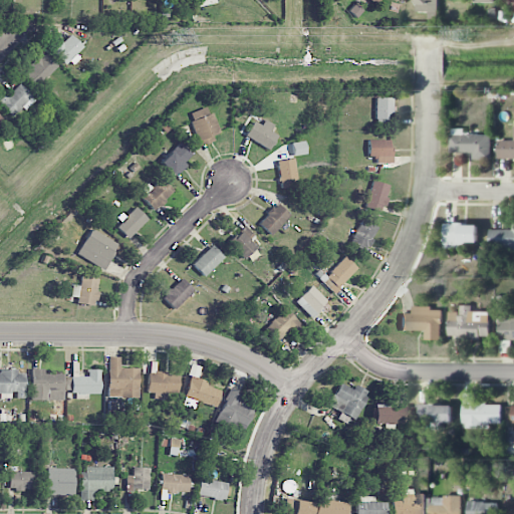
[(438,19),(438,0),(417,0),(417,12),(429,12),(429,19),(438,19)]
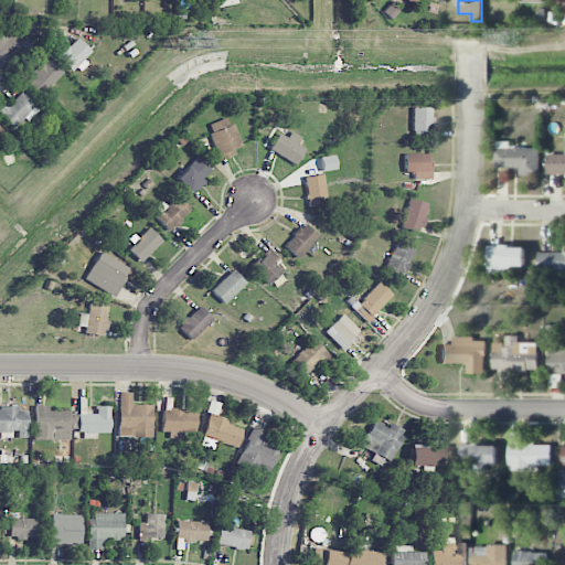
[(92,51),(77,38),(68,46),(63,41),(53,51),(77,75),(88,64),(84,59),(92,51)]
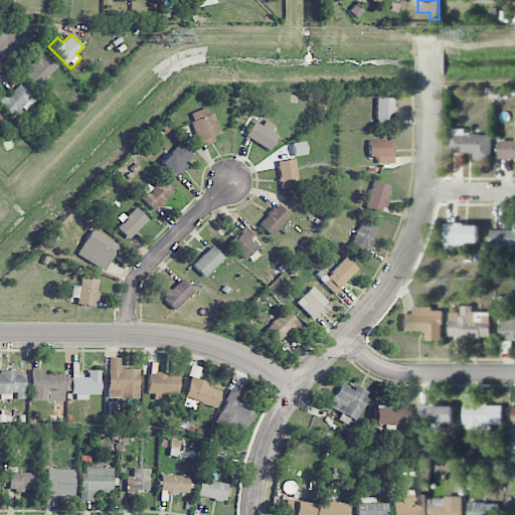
[(57,66),(44,52),(22,74),(35,89),(57,66)]
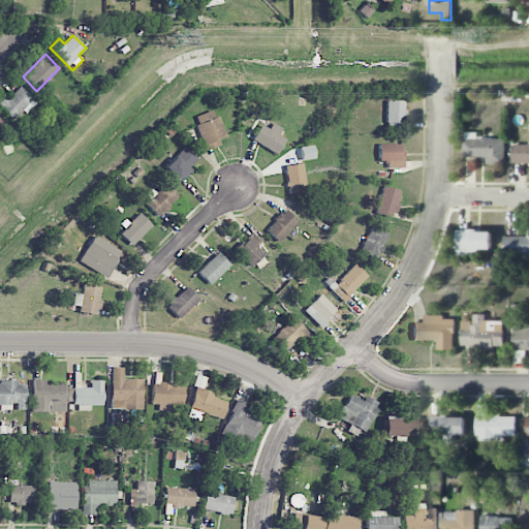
[(36,102),(19,86),(6,99),(3,96),(0,98),(0,107),(12,120),(22,111),(25,114),(36,102)]
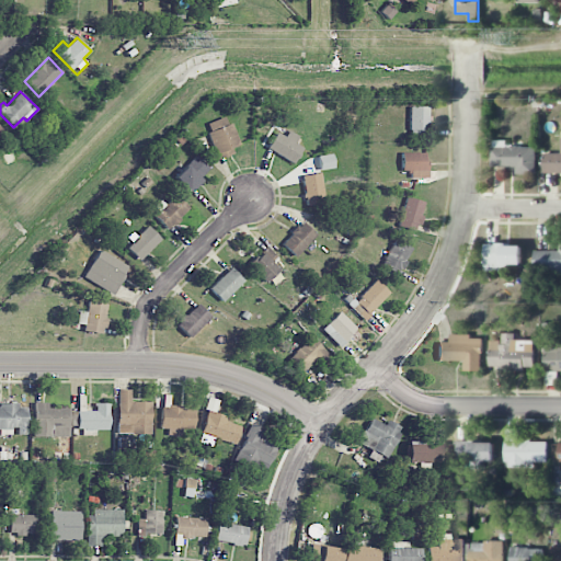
[(427,106),(409,106),(410,137),(428,137),(427,106)]
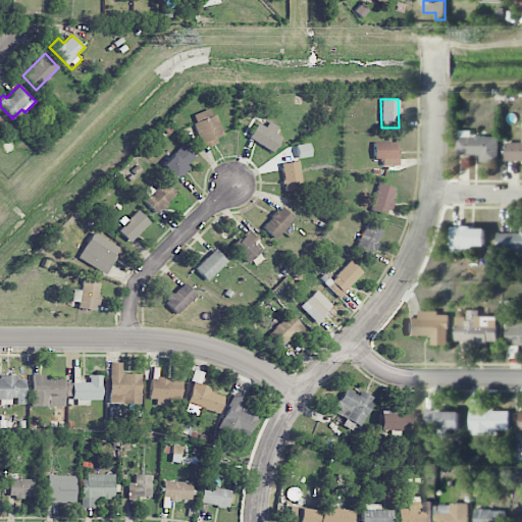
[(191,114),(201,146),(222,139),(212,107),(191,114)]
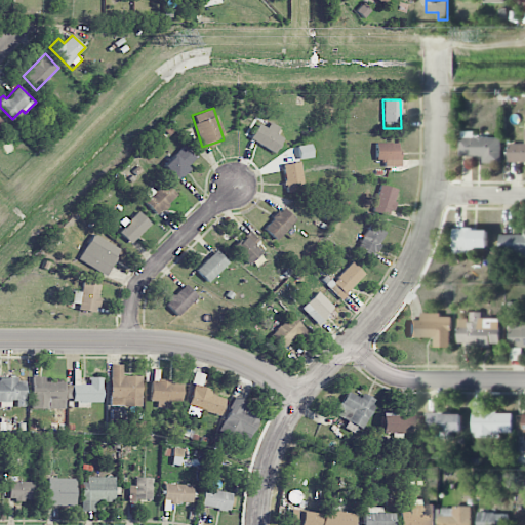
[(283,138),(275,133),(279,127),(270,122),(266,128),(258,123),(250,138),(274,153),(283,138)]
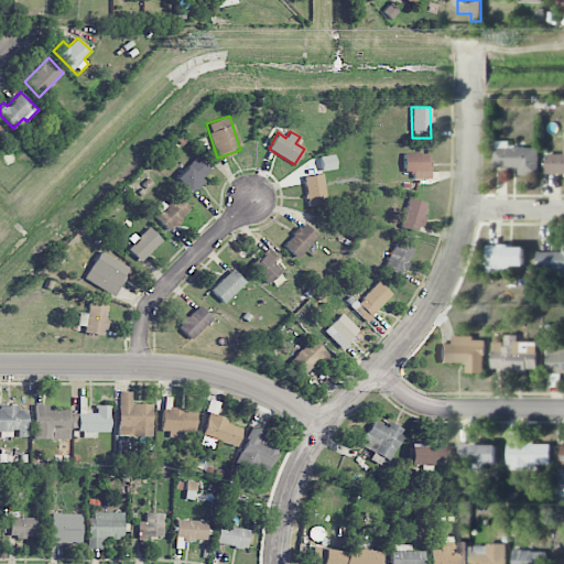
[(519,175),(539,175),(539,148),(507,148),(507,145),(494,145),(492,166),(519,167),(519,175)]
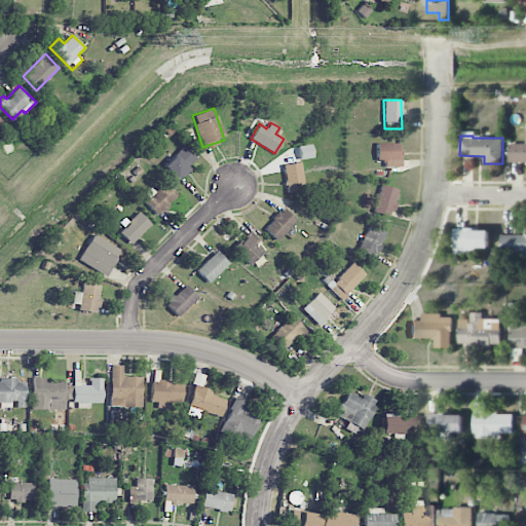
[(525,140),(525,144),(511,144),(510,162),(525,162),(525,140)]
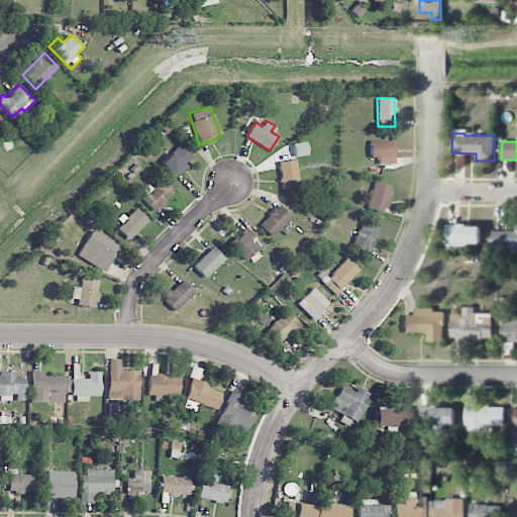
[(394,140),(371,140),(371,158),(378,158),(378,164),(393,164),(394,140)]
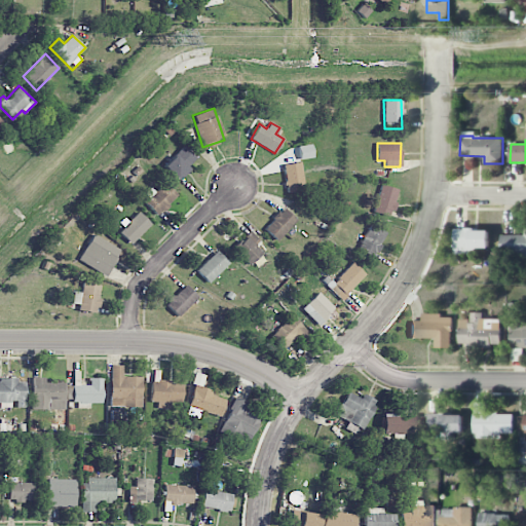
[(312,157),(311,144),(298,146),(300,159),(312,157)]
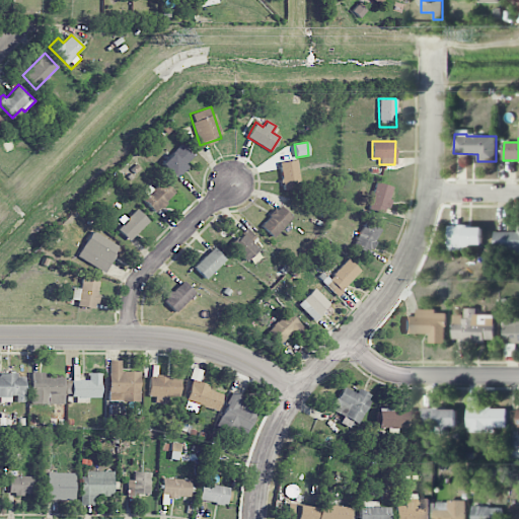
[(160,164),(174,177),(195,157),(181,144),(160,164)]
